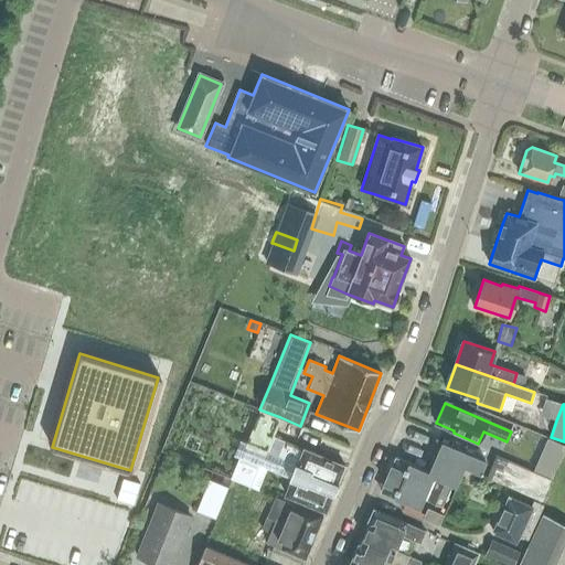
[(267,450),(280,417),(259,409),(246,443),(267,450)]
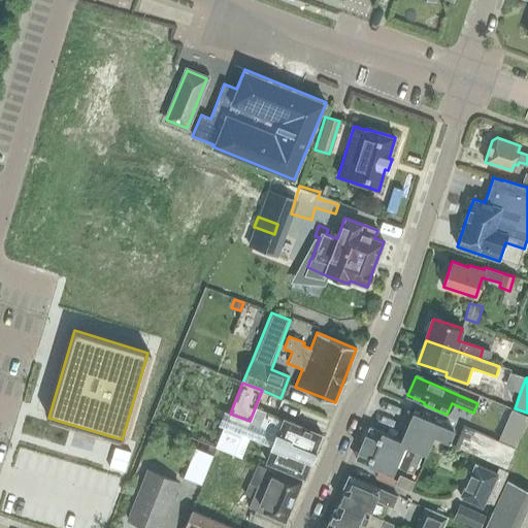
[(505,426),(522,432),(527,417),(527,416),(513,409),(505,426)]
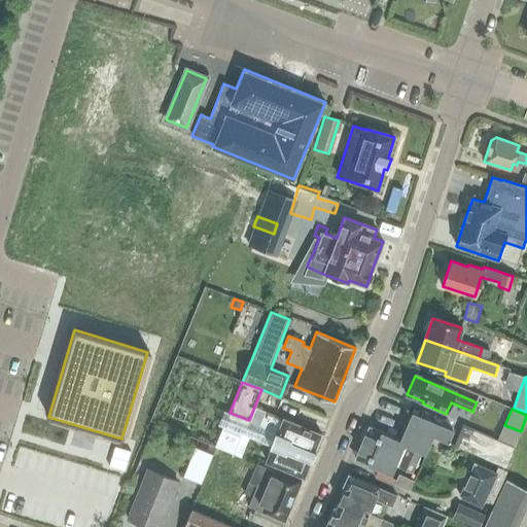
[(223,410),(217,425),(223,427),(242,434),(250,437),(270,446),(276,431),(261,425),(260,424),(249,420),(230,413),(223,410)]
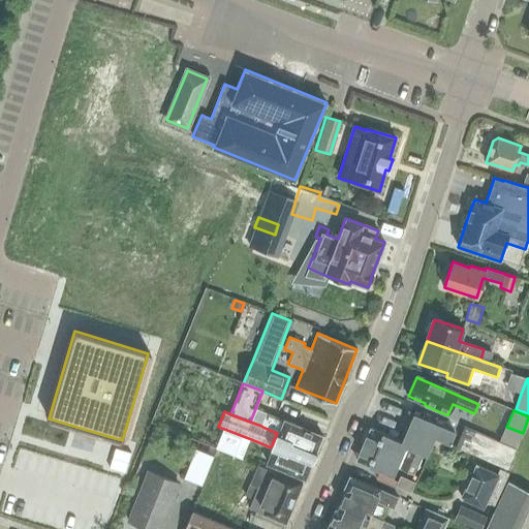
[(284,419),(283,421),(267,413),(261,426),(262,427),(277,433),(271,447),(273,448),(267,463),(280,468),(280,469),(305,478),(322,435),(284,419)]
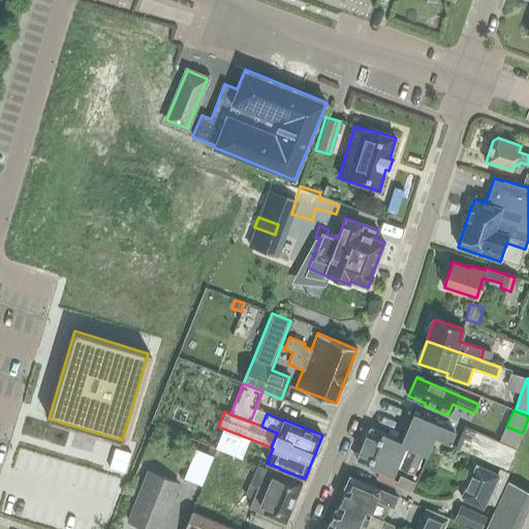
[(449,442),(454,431),(413,414),(402,442),(394,439),(394,438),(370,428),(356,460),(380,470),(393,475),(396,467),(413,474),(424,452),(428,454),(435,436),(449,442)]
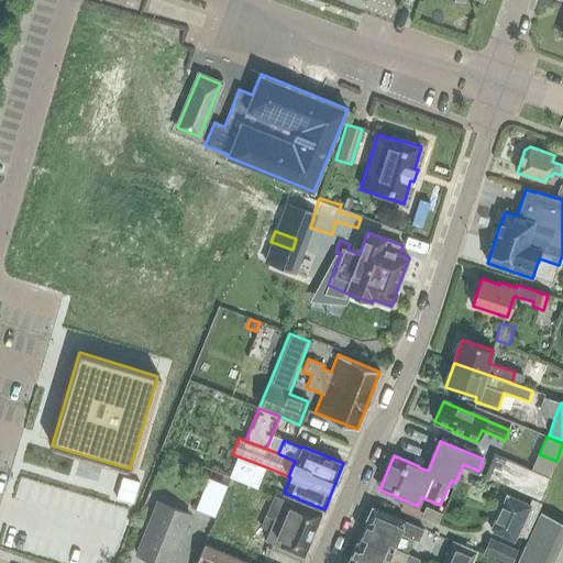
[(543,492),(552,470),(498,450),(489,473),(543,492)]
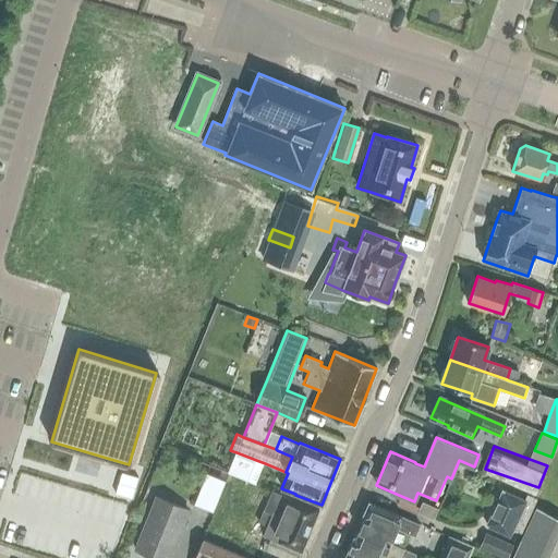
[(256,460),(237,452),(229,473),(247,481),(256,460)]
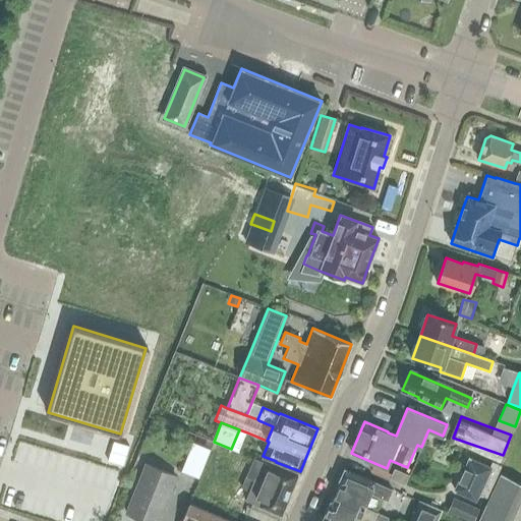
[(113,442),(107,461),(123,465),(128,446),(113,442)]
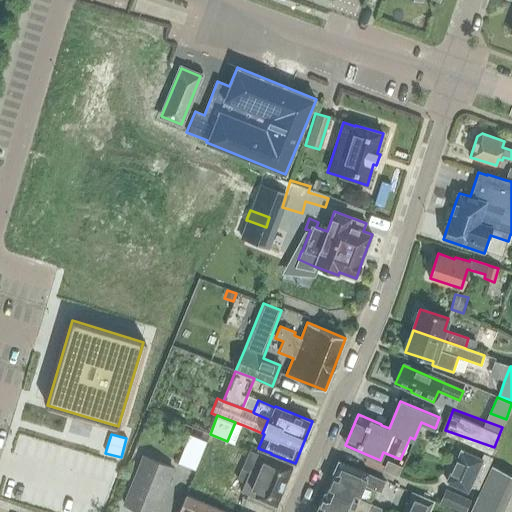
[(205,441),(188,434),(176,463),(194,470),(205,441)]
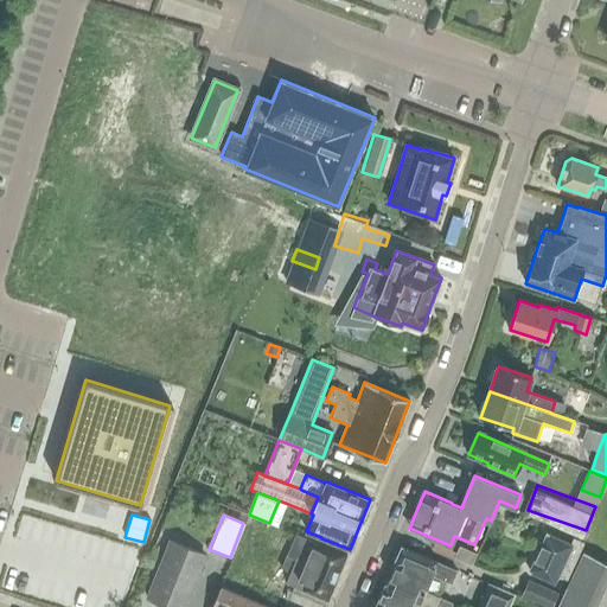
[(320,544),(306,537),(295,532),(280,567),(291,572),(286,582),(304,589),(304,590),(327,601),(347,554),(321,543),(320,544)]
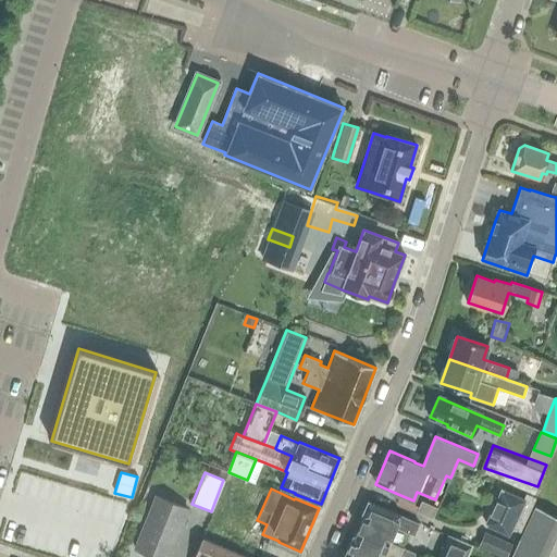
[(520,531),(535,498),(527,494),(523,499),(502,490),(485,524),(508,534),(511,528),(520,531)]
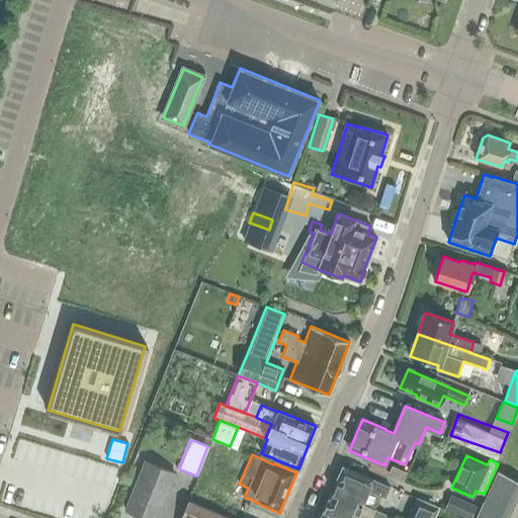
[(144,517),(156,517),(174,473),(146,461),(126,511),(144,517)]
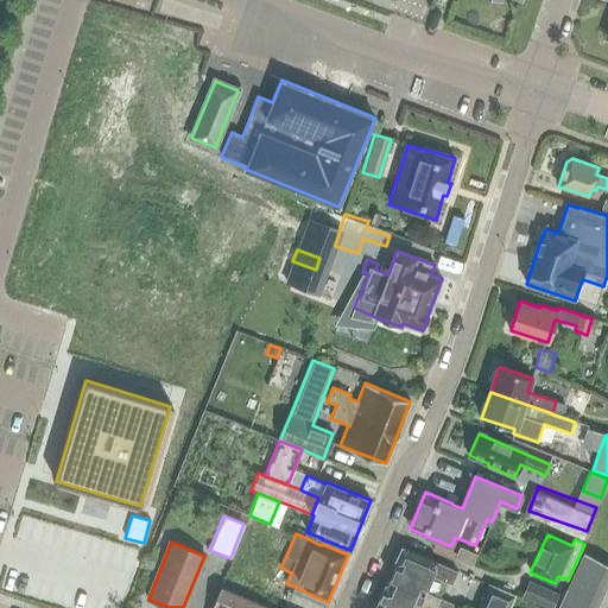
[(596,607),(607,582),(607,552),(587,543),(557,607),(559,607),(596,607)]
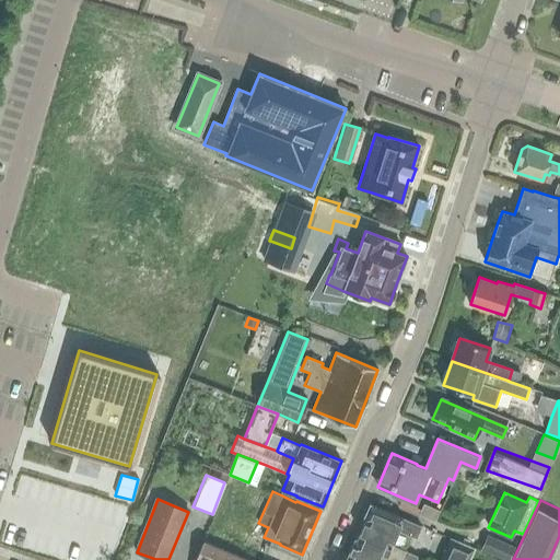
[(417,538),(421,526),(370,504),(364,520),(366,521),(360,535),(391,549),(392,546),(398,532),(417,538)]
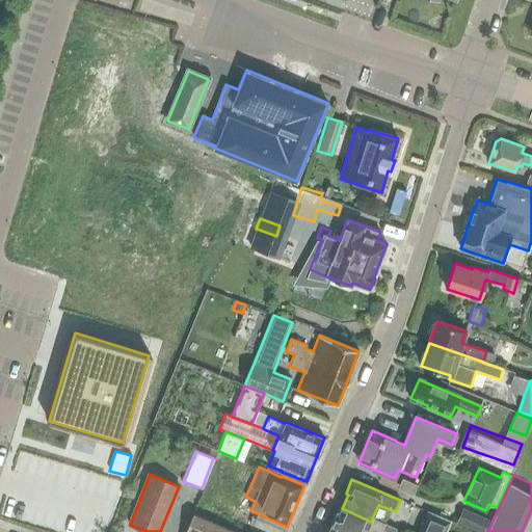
[(414,496),(418,485),(402,479),(398,489),(414,496)]
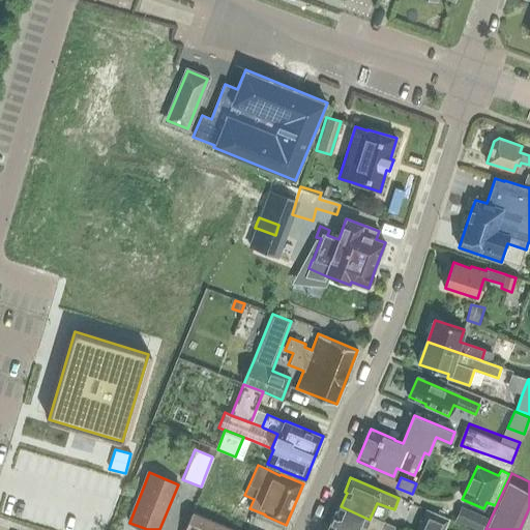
[(393,529),(395,527),(371,517),(370,520),(341,506),(339,511),(336,510),(328,528),(332,529),(380,529),(381,529),(382,529),(393,529)]
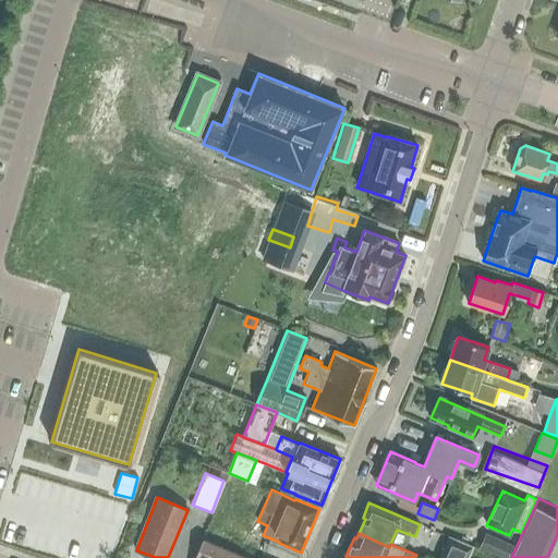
[(495,557),(507,557),(512,546),(483,533),(475,548),(495,557)]
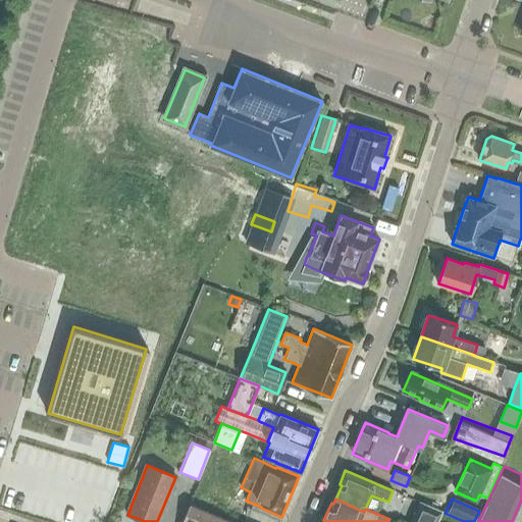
[(436,521),(441,512),(418,502),(409,521),(436,521)]
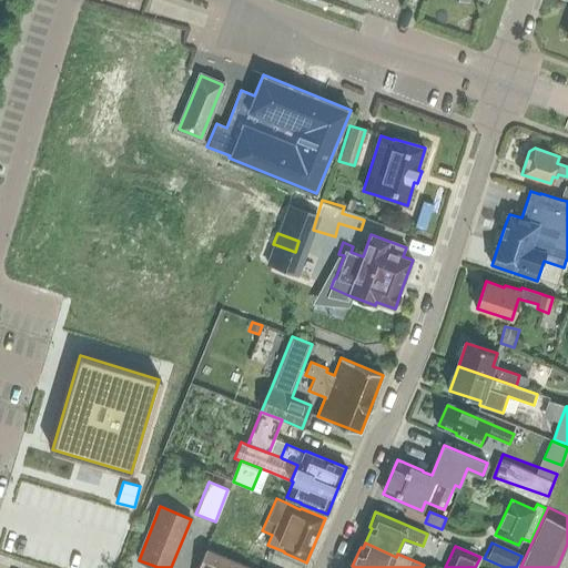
[(247,567),(206,549),(198,567),(247,567)]
